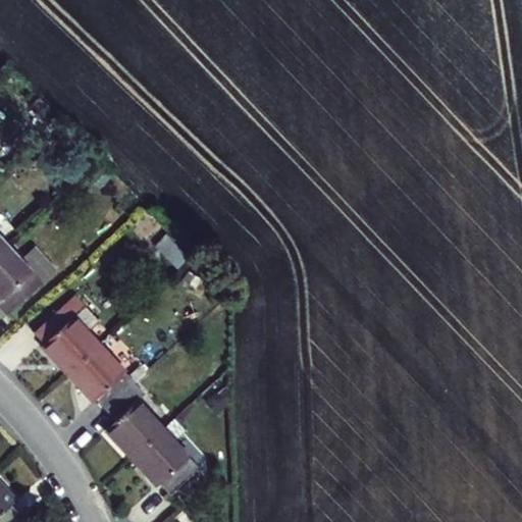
[(36,278),(0,240),(0,305),(3,309),(36,278)]
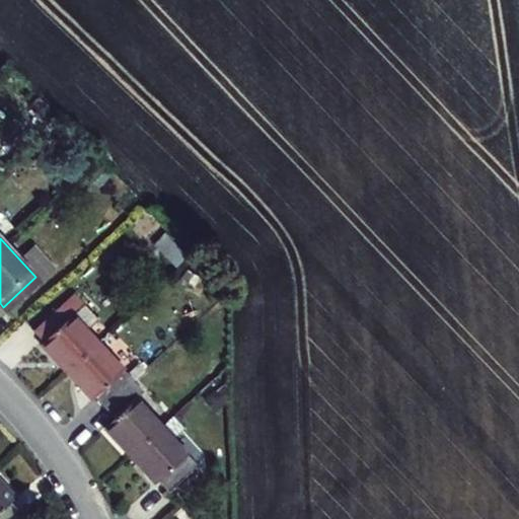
[(93,337),(57,297),(25,325),(38,339),(34,341),(60,368),(93,337)]
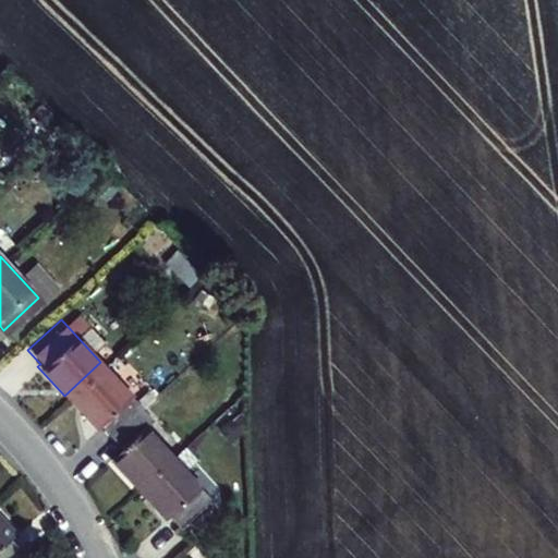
[(100,362),(64,396),(93,427),(96,424),(107,435),(140,404),(100,362)]
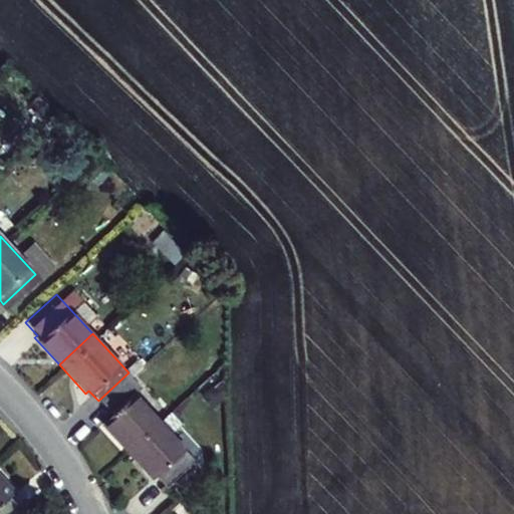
[(139,383),(129,372),(98,401),(109,413),(98,422),(125,452),(159,421),(132,392),(139,383)]
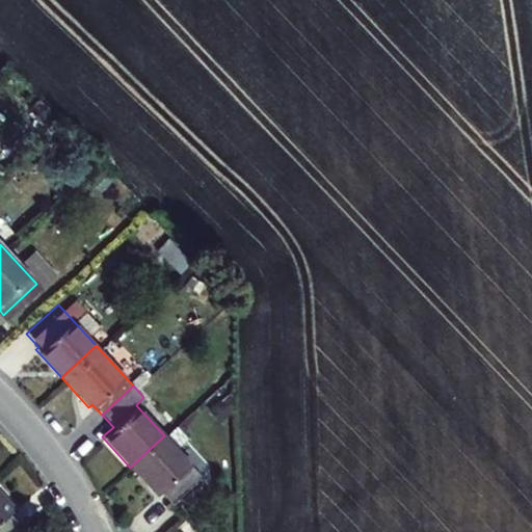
[(164,435),(130,468),(158,498),(162,495),(170,504),(202,476),(164,435)]
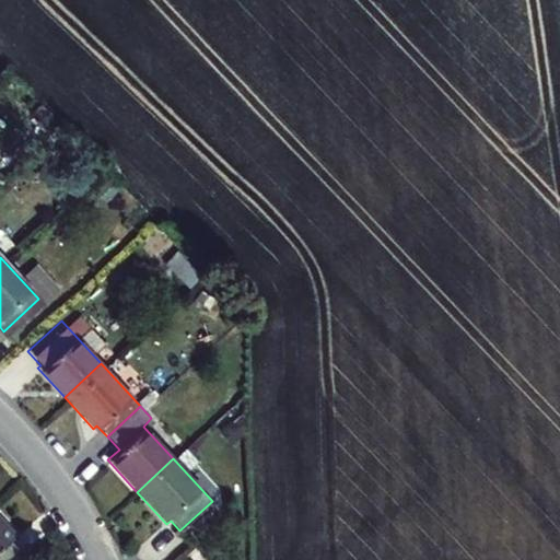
[(18,543),(0,522),(0,559),(18,559),(20,558),(11,549),(18,543)]
